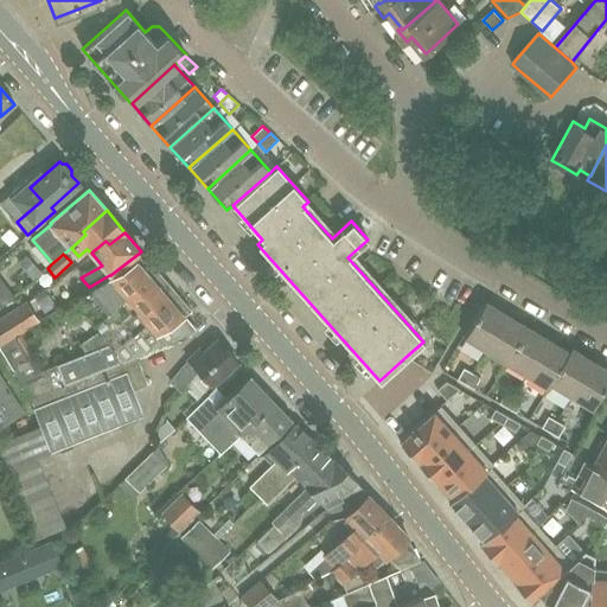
[(121,301),(128,311),(168,283),(145,256),(138,262),(109,280),(109,279),(85,293),(104,314),(121,301)]
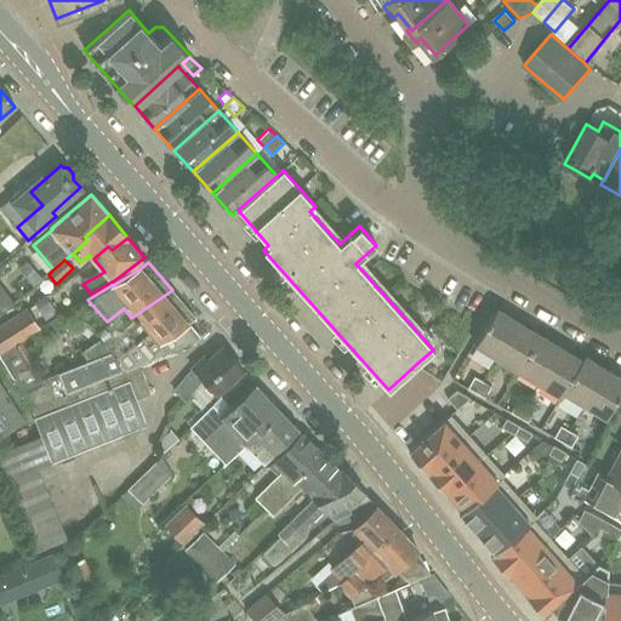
[(197,318),(172,290),(131,318),(144,334),(115,357),(102,337),(81,352),(87,362),(43,379),(18,343),(0,354),(0,355),(30,406),(63,394),(63,397),(89,386),(90,389),(141,370),(140,365),(166,354),(169,353),(201,337),(189,324),(197,318)]
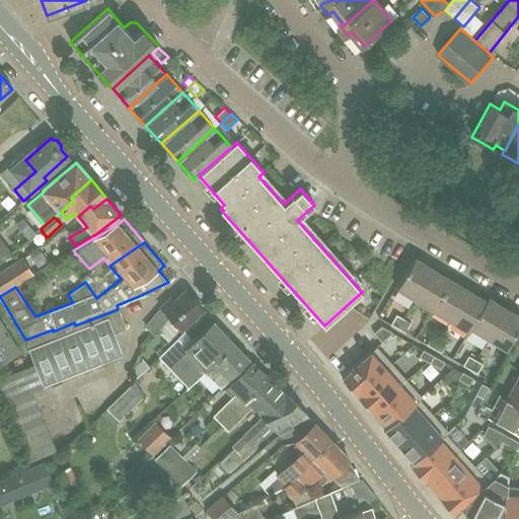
[(0,296),(15,287),(33,275),(23,258),(0,273),(0,296)]
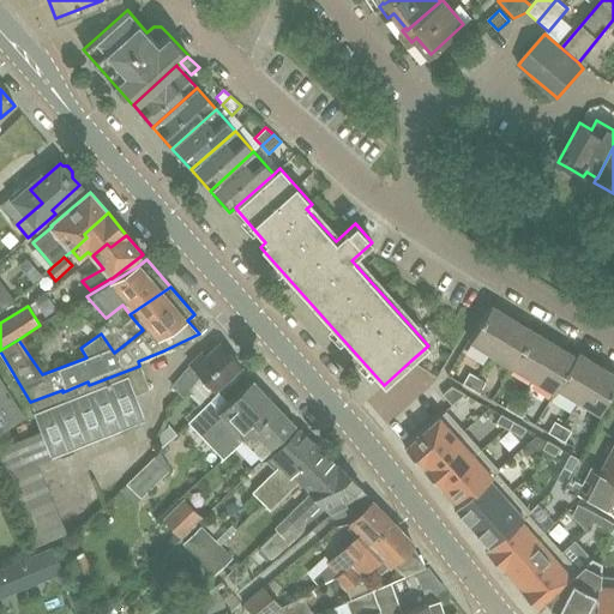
[(491,355),(512,318),(491,306),(469,342),(491,355)]
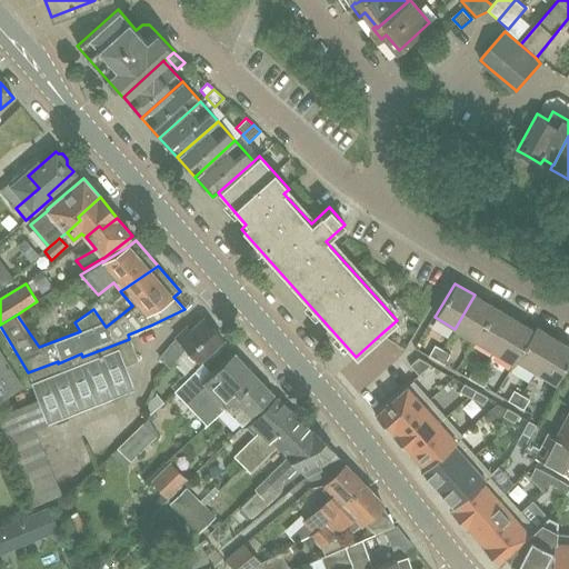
[(475,340),(495,307),(475,295),(455,329),(475,340)]
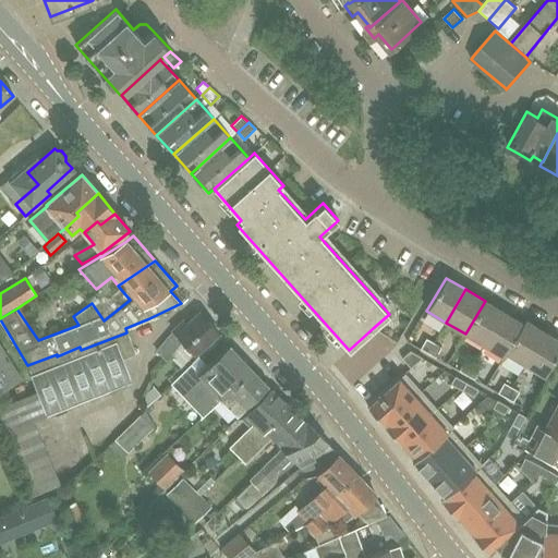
[(484,346),(504,313),(485,301),(465,334),(484,346)]
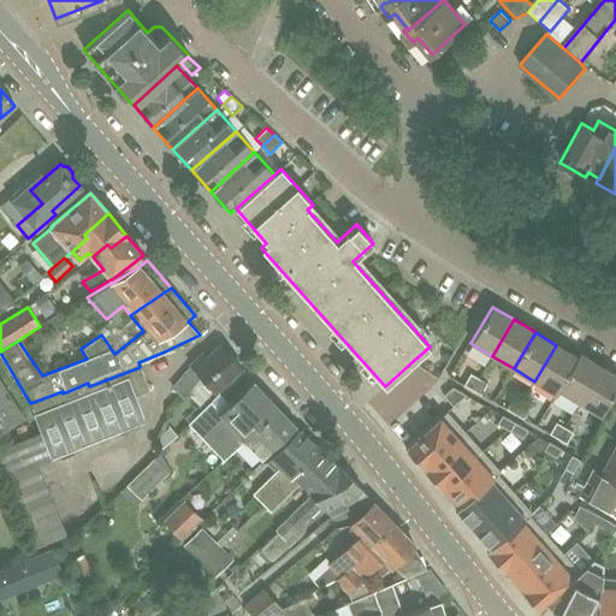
[(215,392),(241,368),(220,345),(207,359),(203,355),(191,366),(173,388),(181,394),(183,397),(200,375),(215,392)]
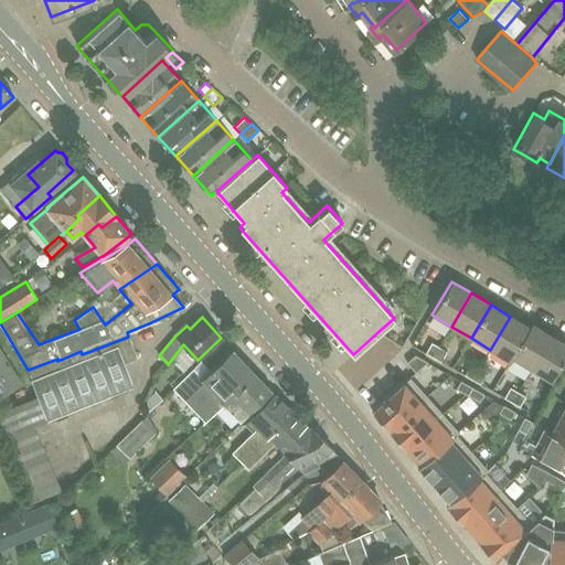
[(530,328),(529,328),(510,317),(490,350),(510,362),(512,358),(530,328)]
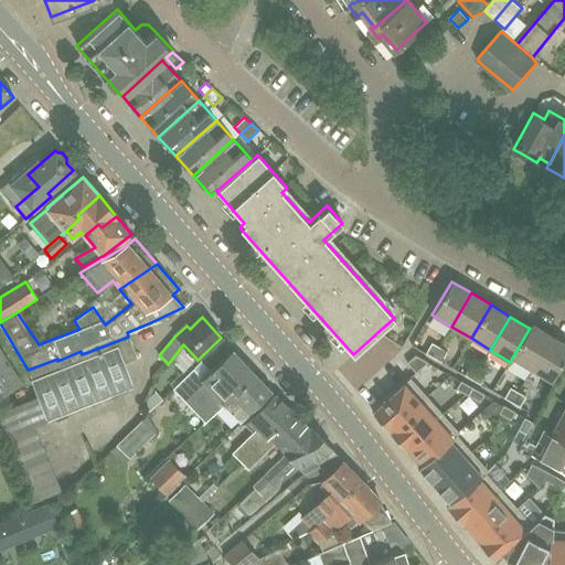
[(531,369),(551,337),(531,324),(529,328),(530,328),(512,358),(531,369)]
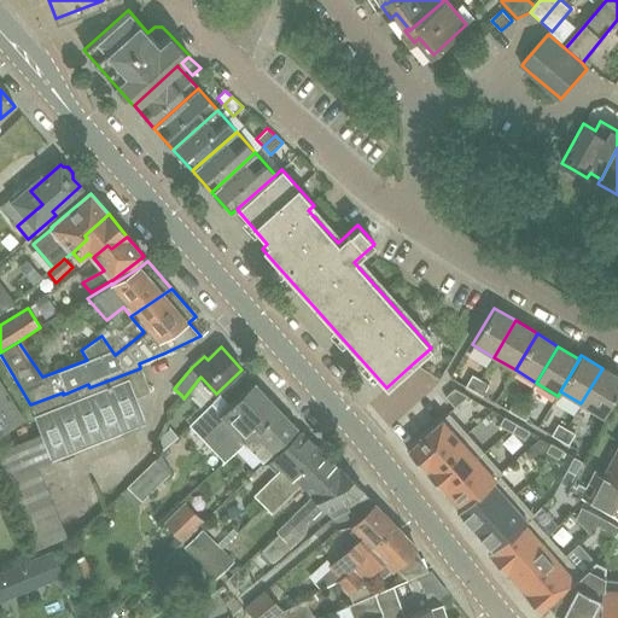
[(145,424),(134,398),(150,392),(140,368),(89,388),(88,384),(63,395),(66,403),(35,414),(52,459),(145,424)]
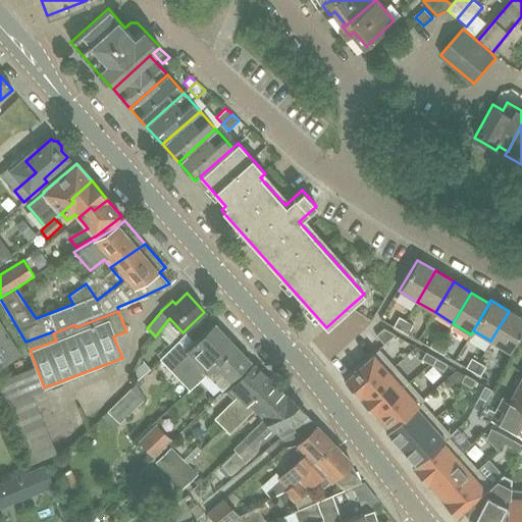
[(509,352),(521,330),(521,318),(509,311),(490,341),(509,352)]
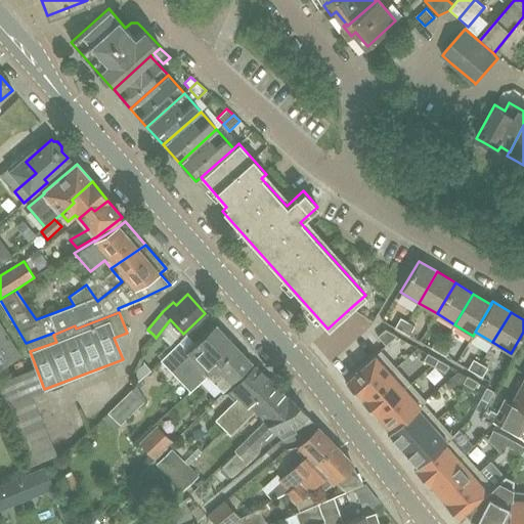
[(401,332),(407,321),(399,317),(394,328),(401,332)]
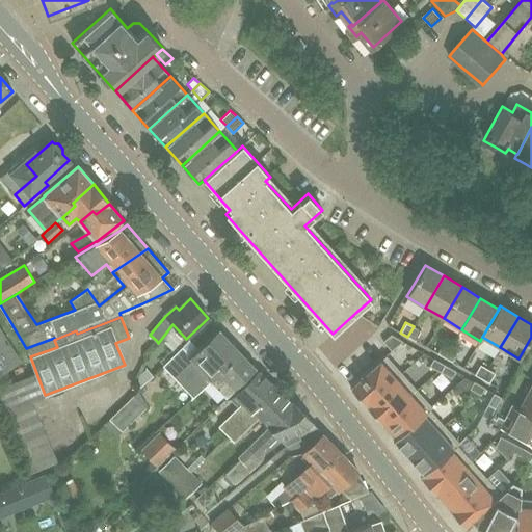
[(0,373),(21,361),(0,326),(0,373)]
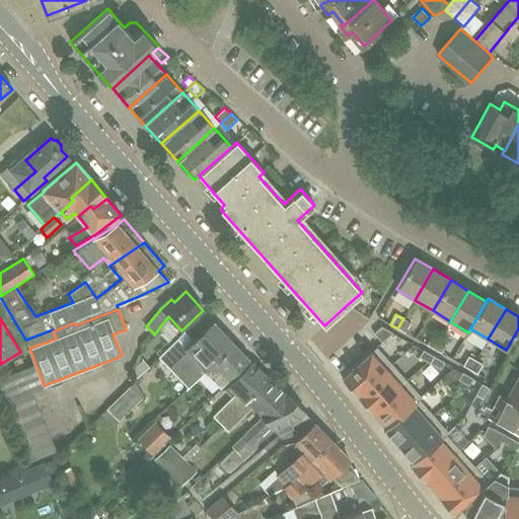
[(411,322),(403,318),(397,328),(404,332),(411,322)]
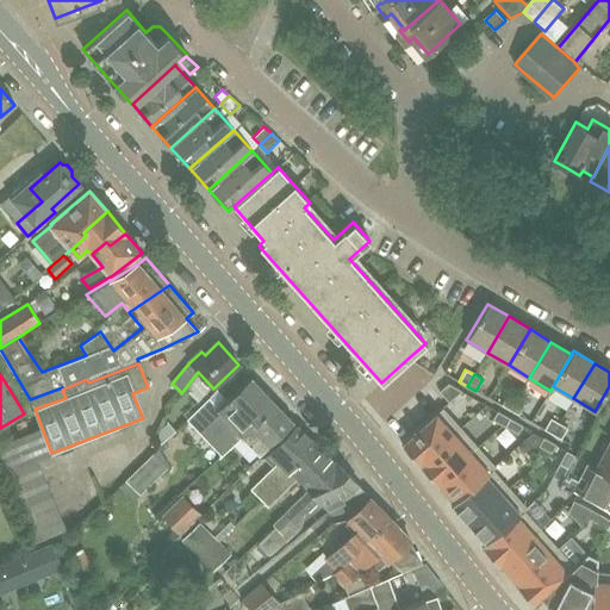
[(242,435),(243,436),(277,403),(250,377),(198,427),(224,453),(242,435)]
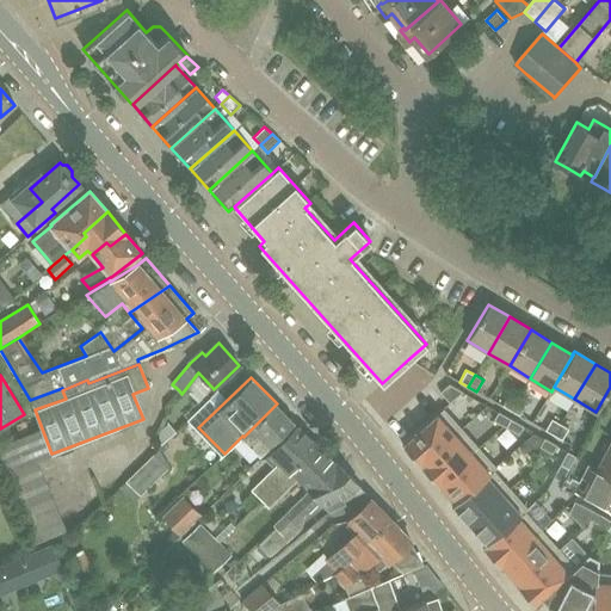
[(449,384),(439,393),(449,403),(462,392),(449,384)]
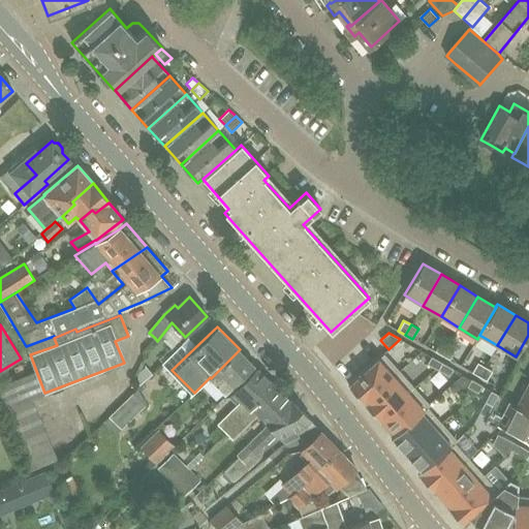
[(442,355),(447,346),(440,342),(434,351),(442,355)]
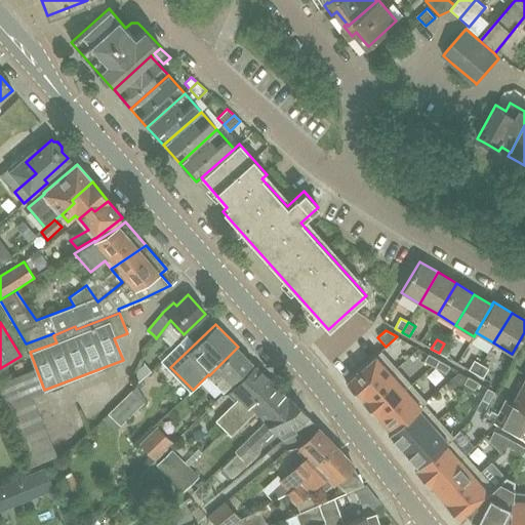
[(451,348),(444,344),(439,353),(446,357),(451,348)]
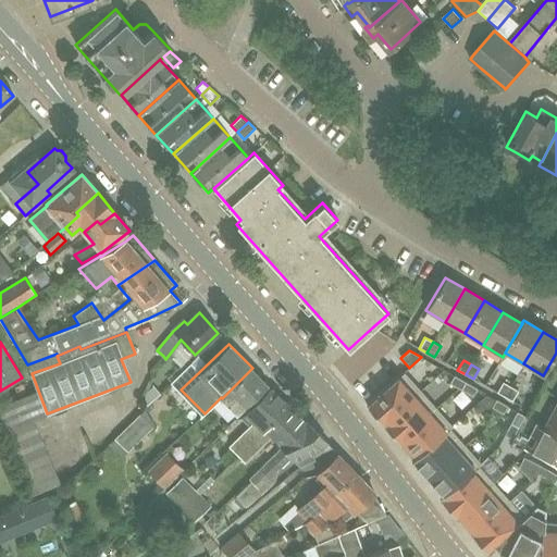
[(237,413),(268,384),(252,368),(222,398),(237,413)]
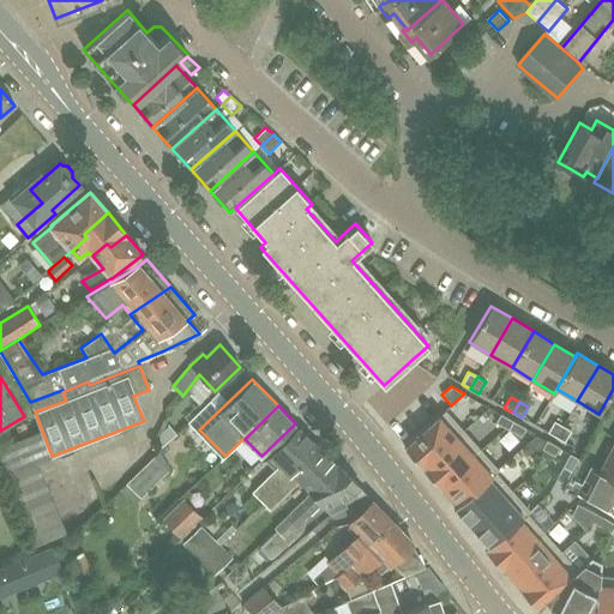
[(463,431),(445,410),(404,447),(422,468),(463,431)]
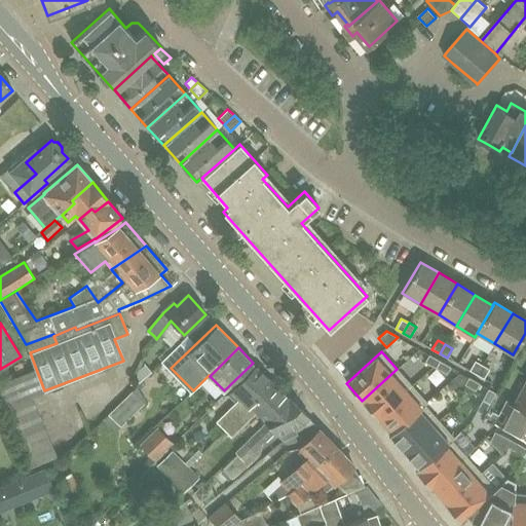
[(428,354),(424,362),(435,368),(440,361),(428,354)]
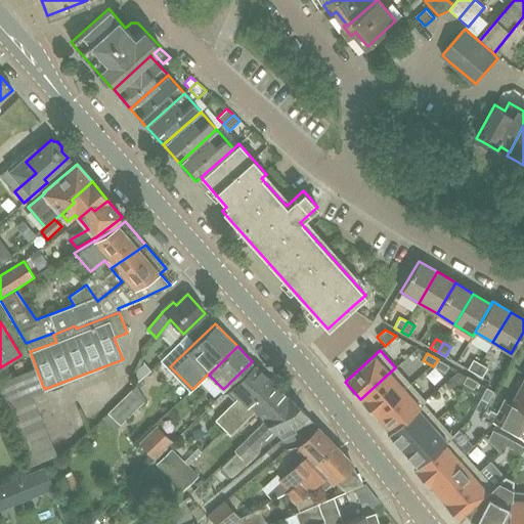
[(438,359),(433,366),(444,373),(448,365),(438,359)]
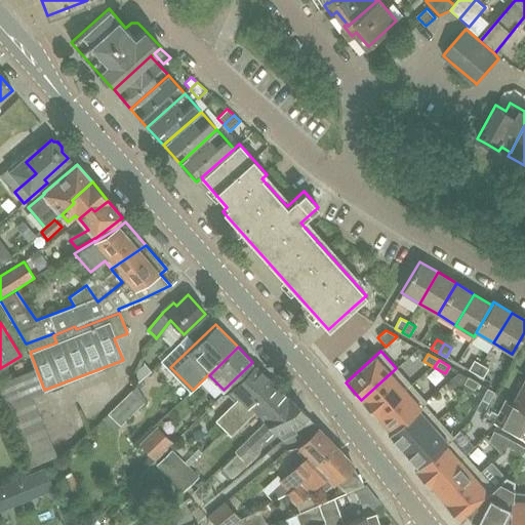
[(475,374),(481,364),(474,360),(468,370),(475,374)]
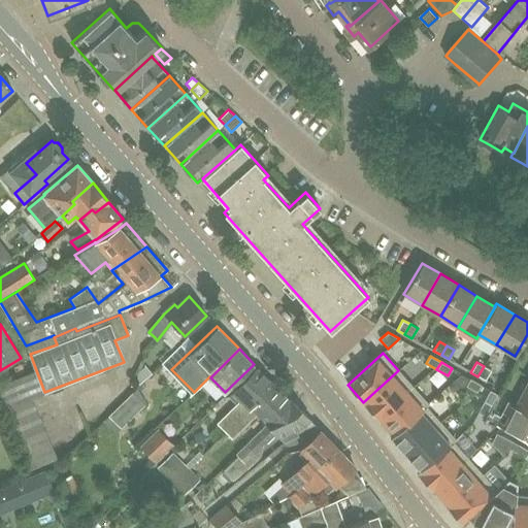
[(137,385),(151,373),(144,366),(136,372),(137,385)]
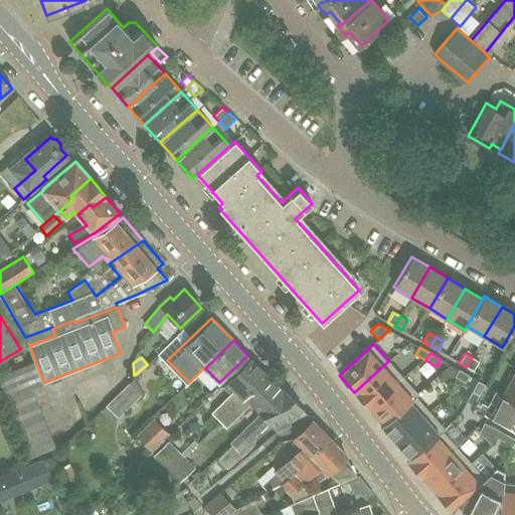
[(228,414),(268,375),(250,357),(227,380),(235,387),(211,411),(218,418),(225,411),(228,414)]
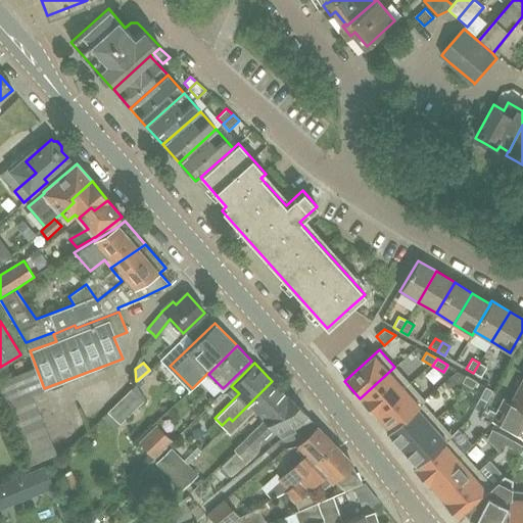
[(486,367),(479,363),(473,373),(480,377),(486,367)]
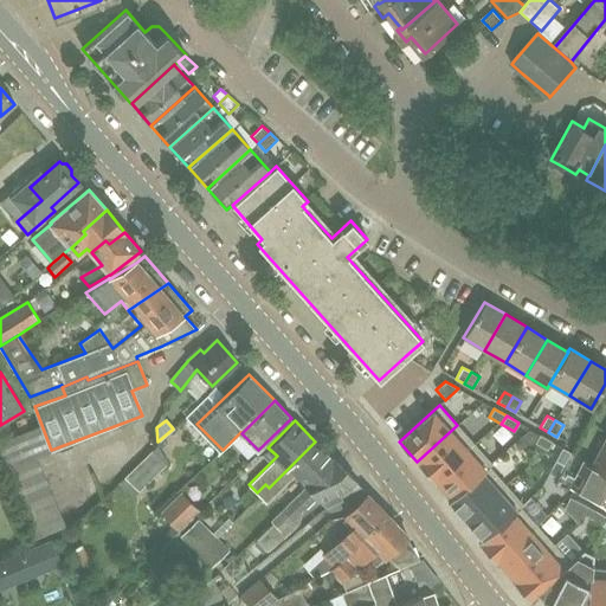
[(457,425),(417,462),(433,481),(474,444),(457,425)]
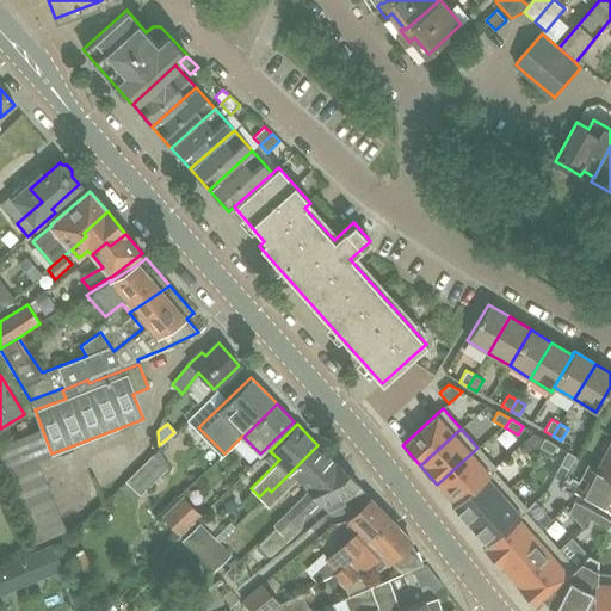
[(544,438),(539,446),(551,454),(556,445),(544,438)]
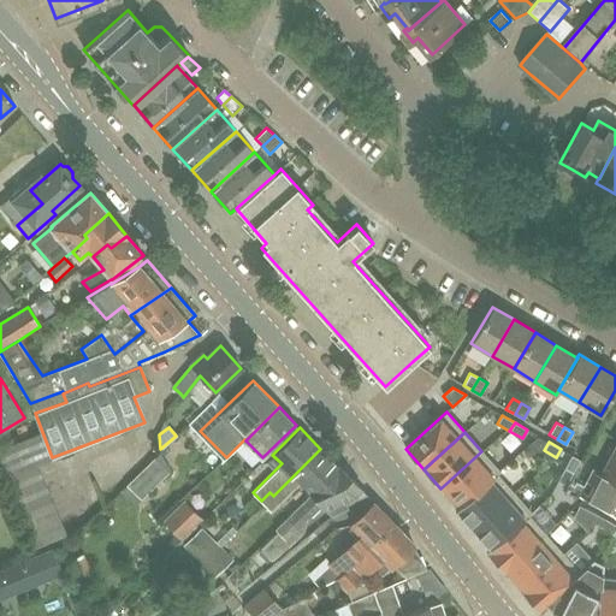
[(615,445),(615,449),(614,448),(612,449),(614,450),(609,460),(608,458),(606,461),(608,462),(602,474),(592,469),(579,495),(584,497),(615,515),(615,445)]
